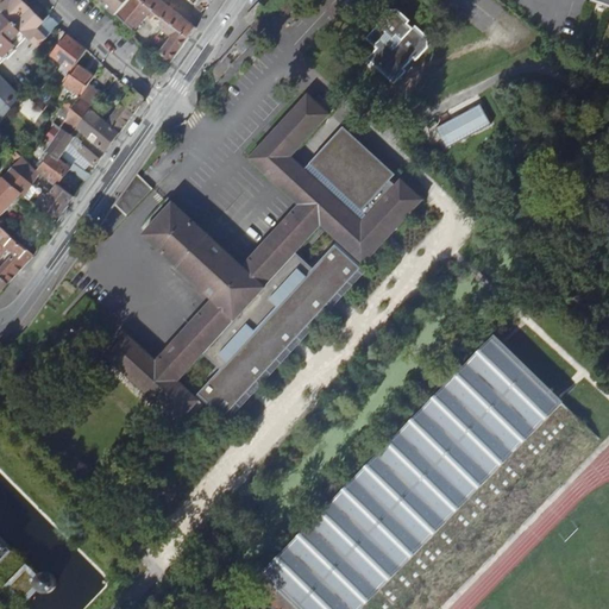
[(0,11),(4,14),(14,25),(30,8),(22,0),(12,0),(10,2),(7,0),(5,0),(0,6),(0,11)]
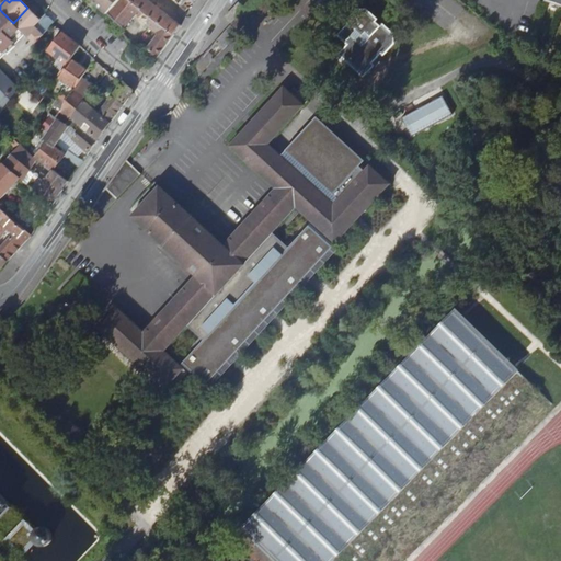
[(92,0),(107,13),(119,0),(92,0)]
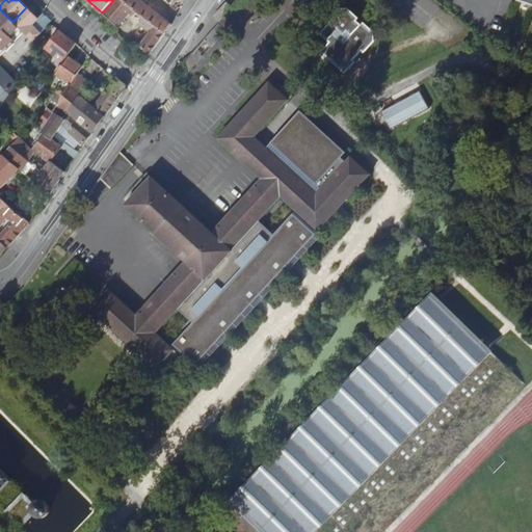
[(170,25),(138,0),(113,0),(102,12),(117,27),(128,16),(133,9),(135,11),(138,14),(142,16),(145,18),(165,32),(170,25)]
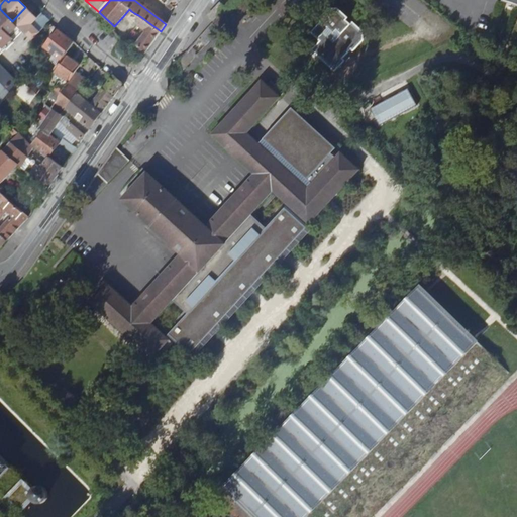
[(161,0),(166,4),(165,6),(171,11),(173,8),(168,3),(171,0),(161,0)]
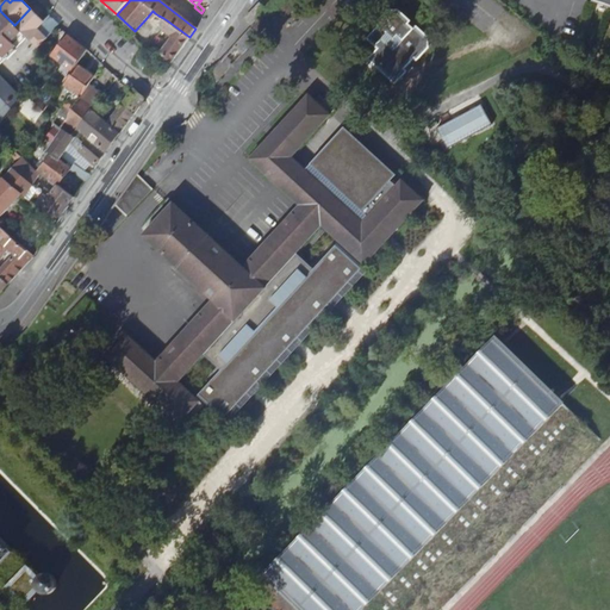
[(204,80),(212,88),(277,17),(282,23),(303,0),(274,0),(267,8),(260,2),(247,18),(254,25),(204,80)]
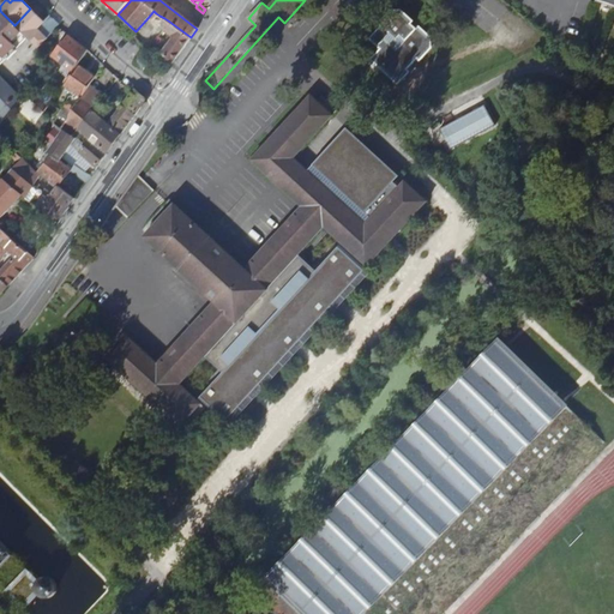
[(191,12),(202,22),(206,16),(203,13),(196,7),(191,12)]
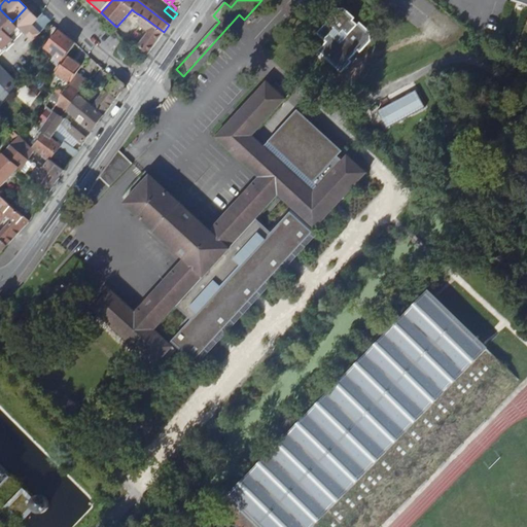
[(37,18),(26,7),(12,22),(23,33),(32,42),(39,34),(33,28),(34,28),(31,25),(37,19),(37,18)]
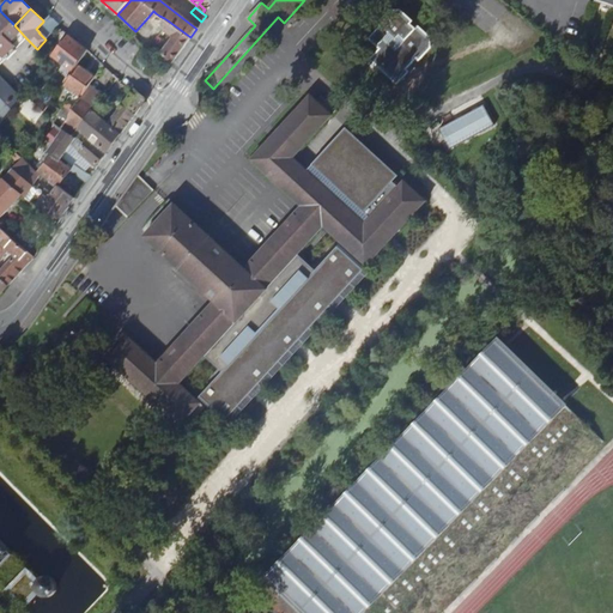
[(43,22),(36,29),(40,32),(38,32),(46,40),(60,24),(52,17),(53,16),(53,13),(50,12),(43,20),(43,22)]
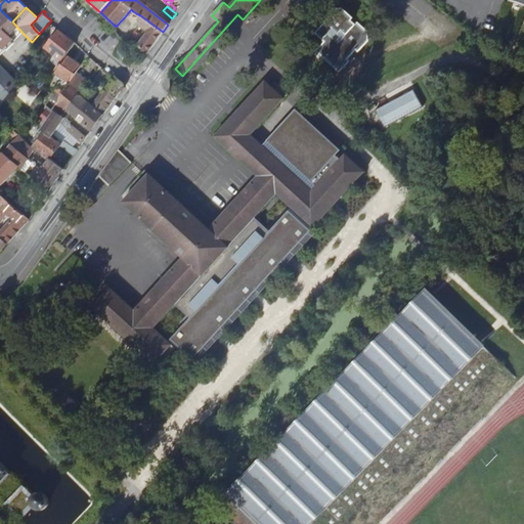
[(0,15),(0,48),(3,52),(23,33),(12,22),(3,12),(0,15)]
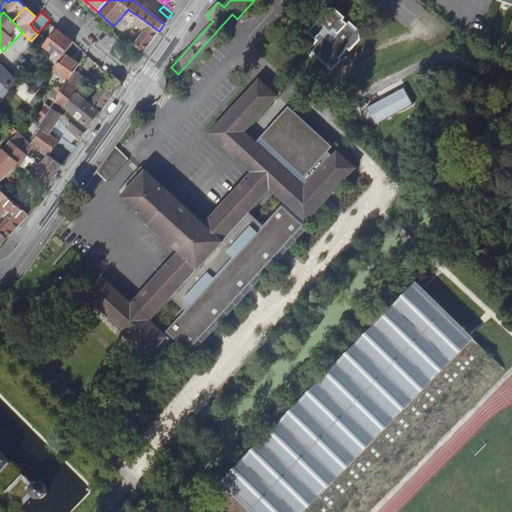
[(320,22),(311,32),(320,40),(311,50),(318,58),(320,55),(333,66),(360,36),(337,14),(326,14),(319,22),(320,22)]
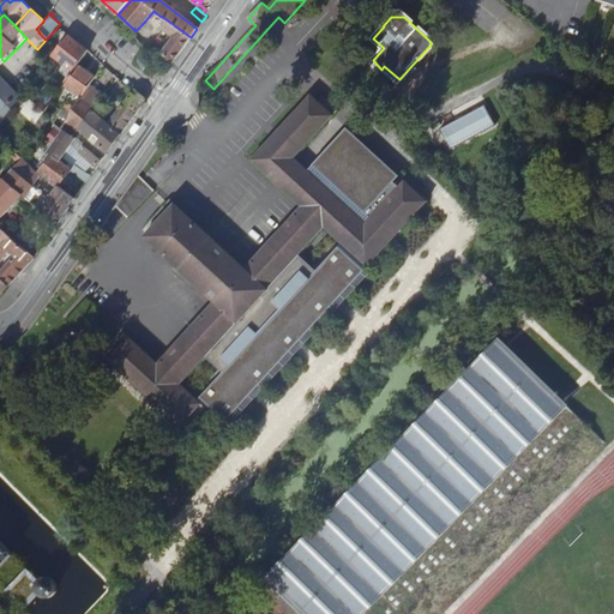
[(162,38),(167,31),(172,35),(174,37),(168,46),(163,53),(170,61),(173,62),(181,50),(191,37),(168,20),(162,28),(163,29),(158,36),(162,38)]
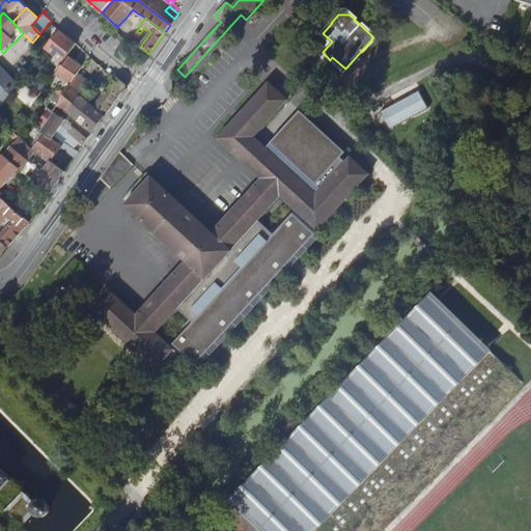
[(60,30),(46,49),(61,62),(75,43),(65,34),(60,30)]
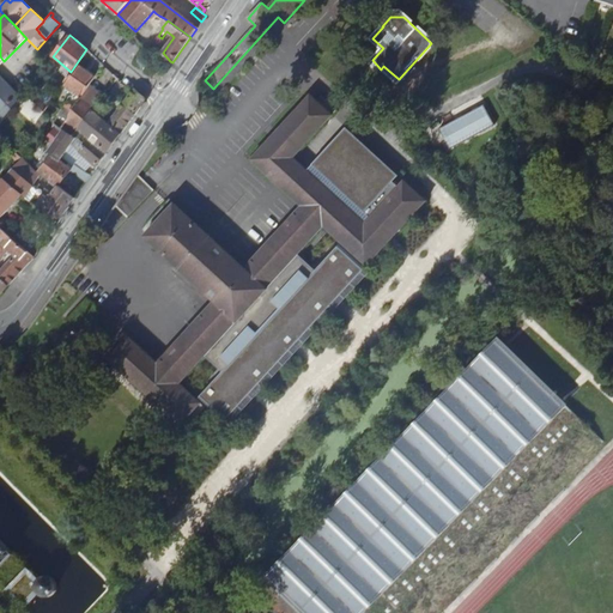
[(71,72),(59,91),(79,104),(80,102),(90,86),(90,85),(71,72)]
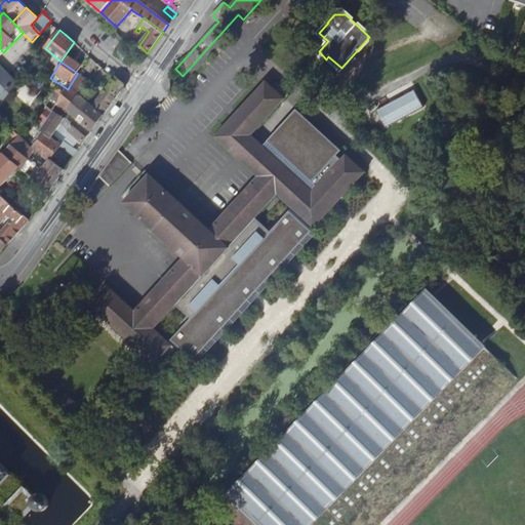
[(0,96),(4,102),(13,90),(18,83),(0,64),(0,96)]
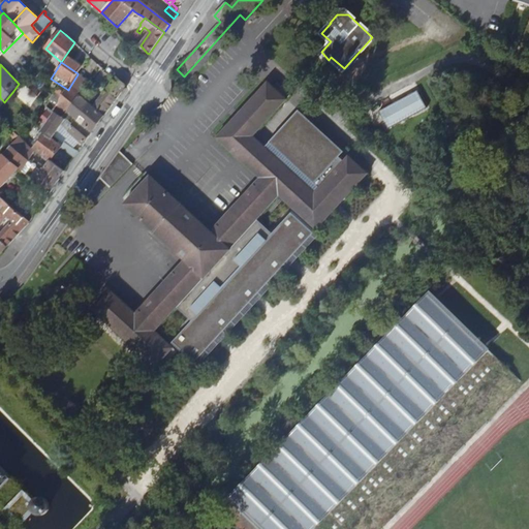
[(101,67),(89,84),(88,86),(90,88),(104,69),(101,67)]
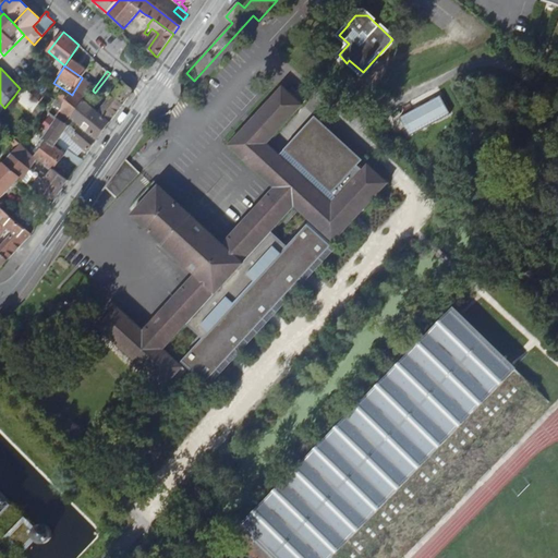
[(82,79),(73,93),(84,101),(93,91),(94,88),(82,79)]
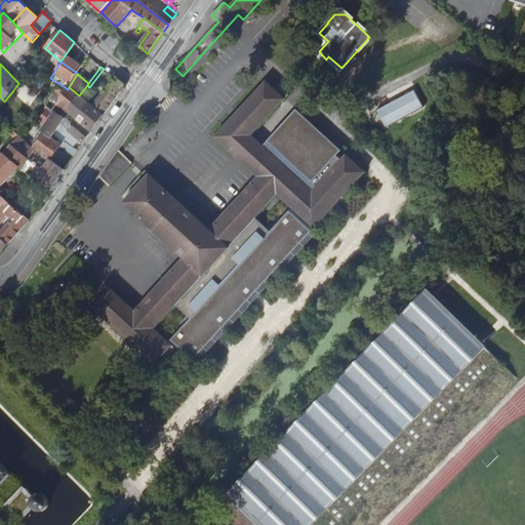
[(115,75),(91,106),(104,115),(125,86),(125,84),(115,75)]
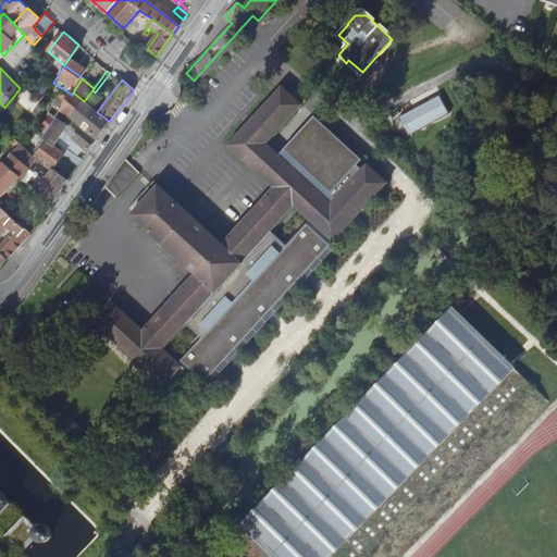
[(14,96),(33,113),(39,103),(27,93),(31,88),(24,83),(20,88),(14,96)]
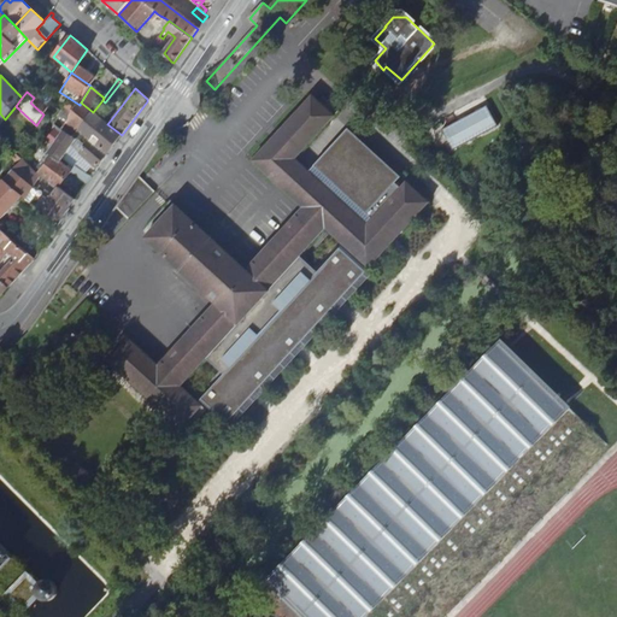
[(303,207),(247,270),(176,206),(146,240),(216,304),(159,365),(129,339),(109,362),(182,428),(203,405),(181,386),(206,358),(239,323),(240,325),(270,292),(269,291),(299,257),(325,228),(369,269),(378,257),(397,275),(413,256),(395,240),(403,231),(410,239),(427,221),(419,213),(429,203),(406,181),(400,188),(369,223),(312,171),(298,158),(335,116),(313,95),(252,163),(303,207)]
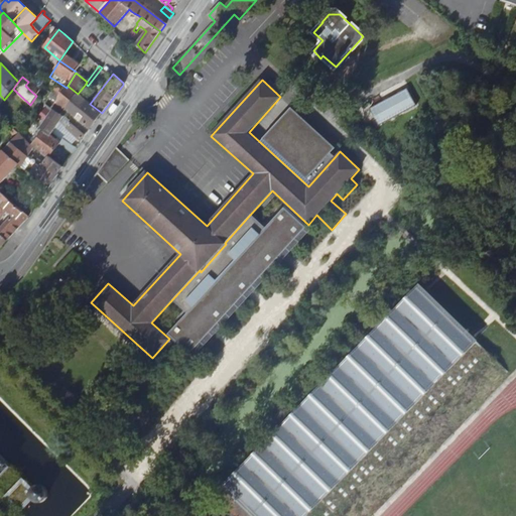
[(407,88),(369,108),(379,124),(416,105),(407,88)]
